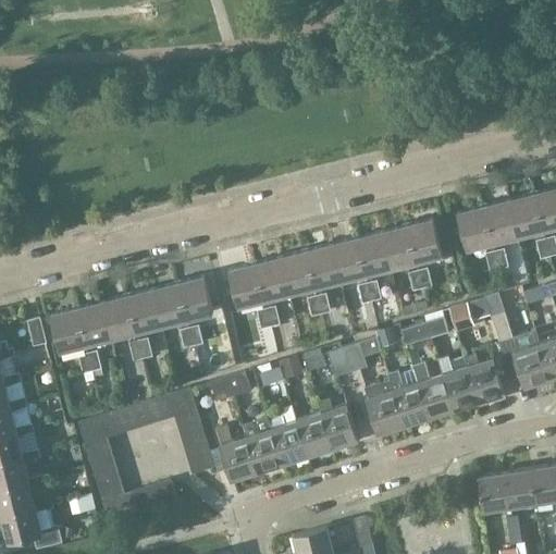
[(555,188),(534,195),(543,231),(555,228),(555,188)]
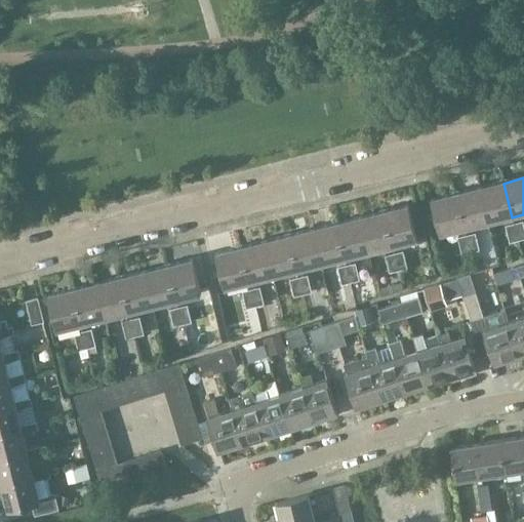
[(488,224),(512,217),(504,184),(479,190),(488,224)]
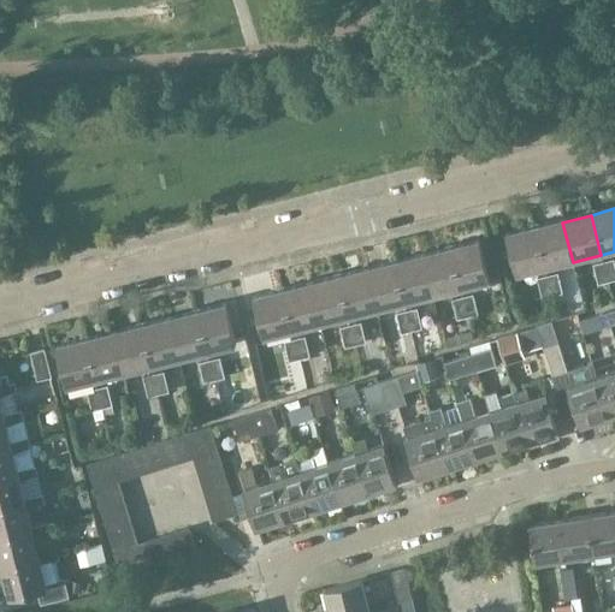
[(562,223),(534,229),(545,269),(573,262),(562,223)]
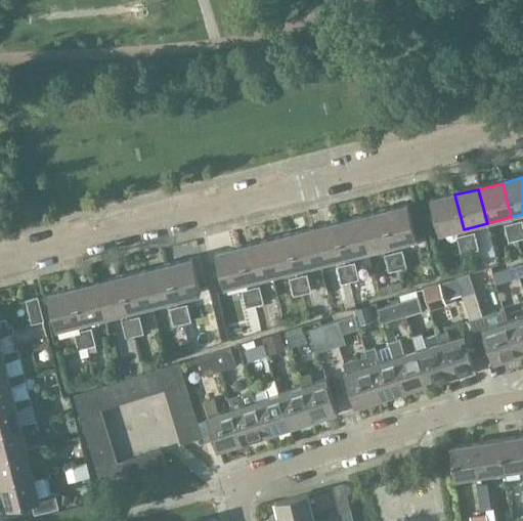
[(439,235),(464,229),(454,194),(430,201),(439,235)]
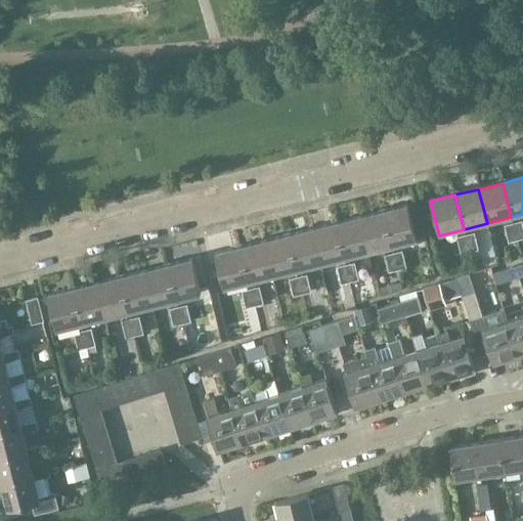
[(406,207),(383,213),(391,248),(416,242),(406,207)]
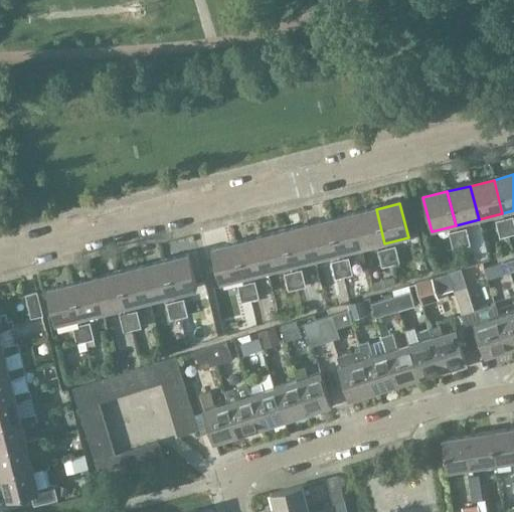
[(376,209),(352,215),(361,249),(384,243),(376,209)]
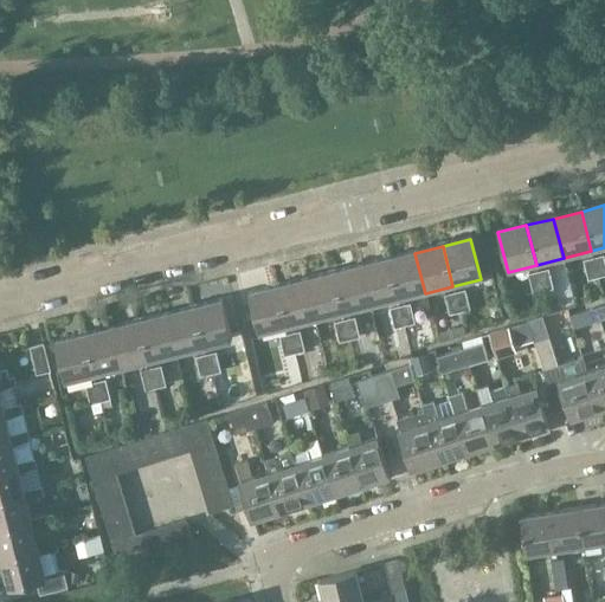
[(414,253),(387,260),(398,301),(425,293),(414,253)]
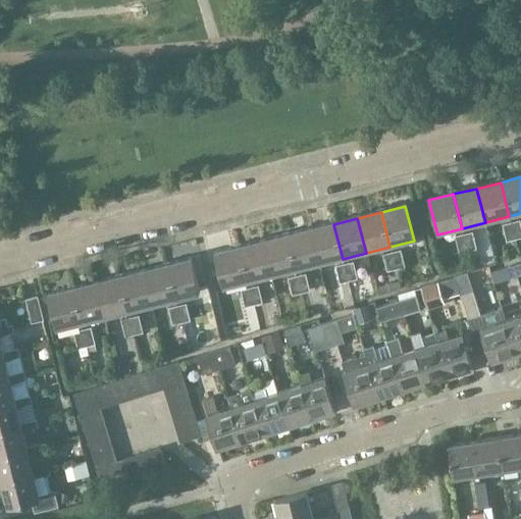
[(511,224),(515,243),(520,240),(520,222),(511,224)]
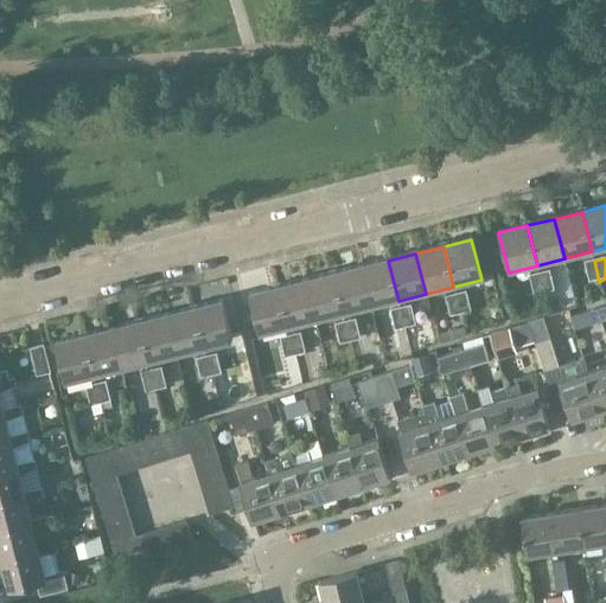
[(388,261),(361,267),(370,307),(399,301),(388,261)]
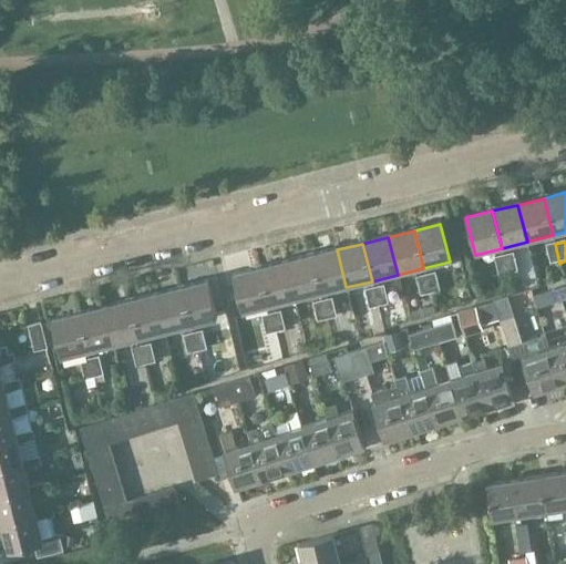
[(551,266),(559,264),(555,244),(545,247),(551,266)]
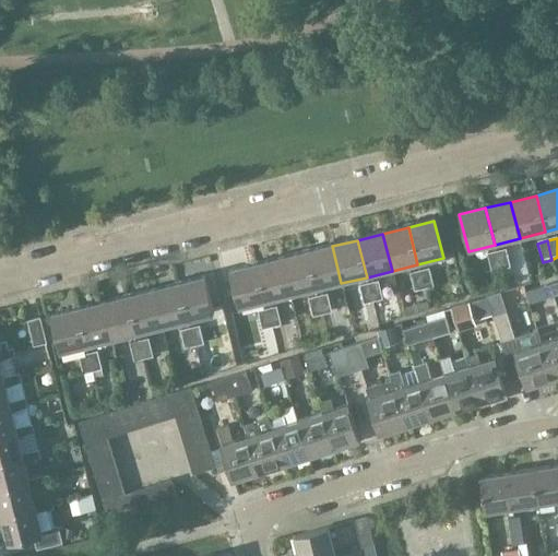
[(332,246),(307,252),(316,290),(341,283),(332,246)]
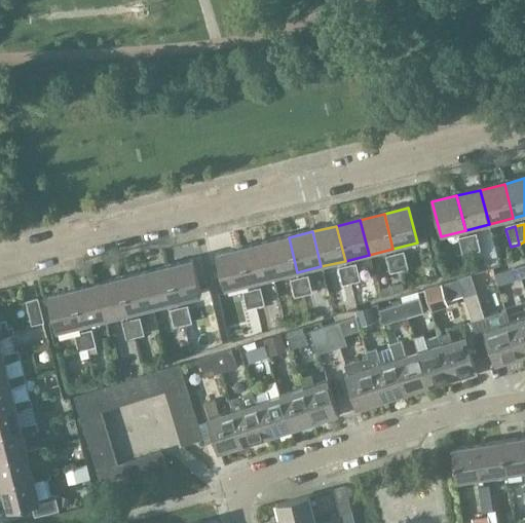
[(476,236),(467,238),(472,256),(481,254),(476,236)]
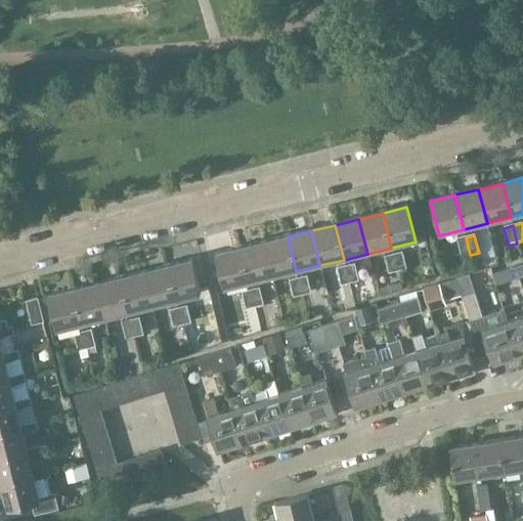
[(288,236),(264,243),(272,277),(296,271),(288,236)]
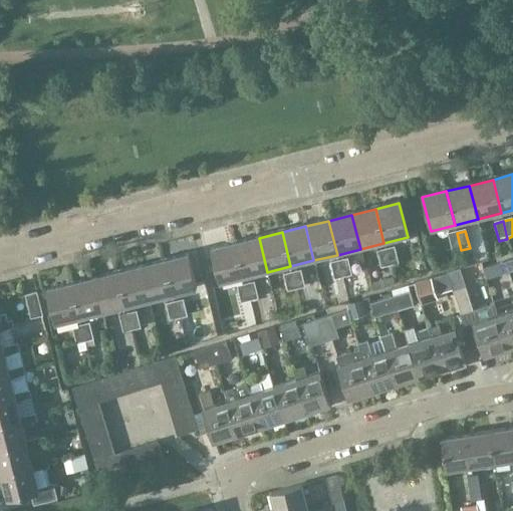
[(461,250),(457,233),(448,235),(452,252),(461,250)]
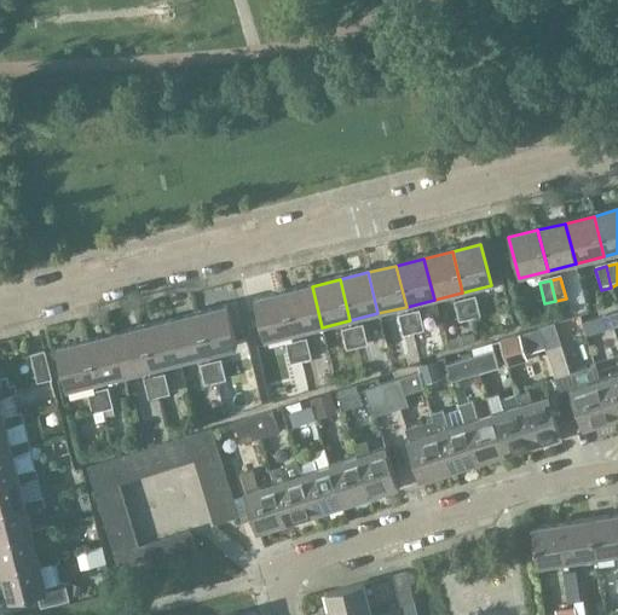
[(294,335),(322,328),(312,286),(284,294),(294,335)]
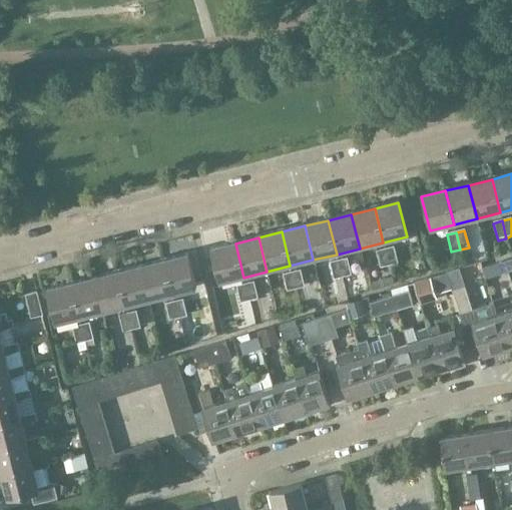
[(219,283),(243,278),(235,243),(211,248),(219,283)]
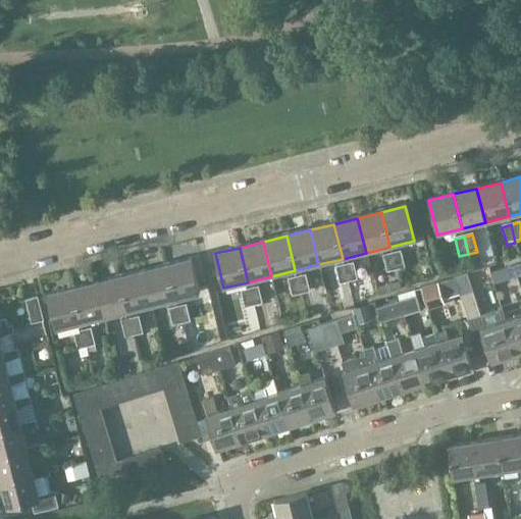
[(392,255),(396,272),(405,270),(401,253),(392,255)]
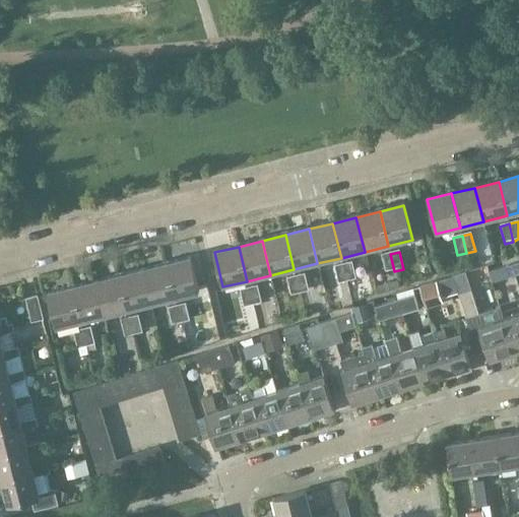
[(385,273),(394,271),(390,254),(381,256),(385,273)]
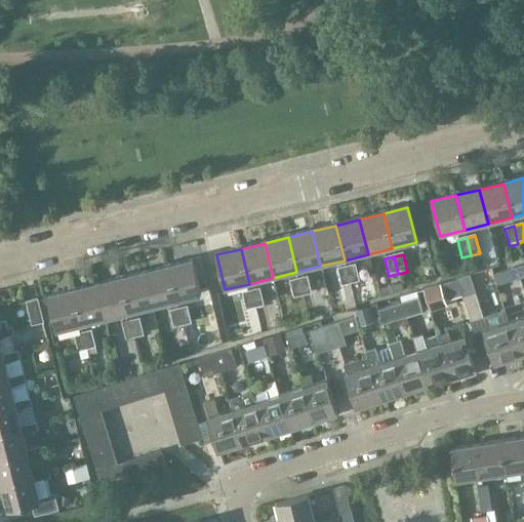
[(193,261),(168,267),(176,302),(201,295),(193,261)]
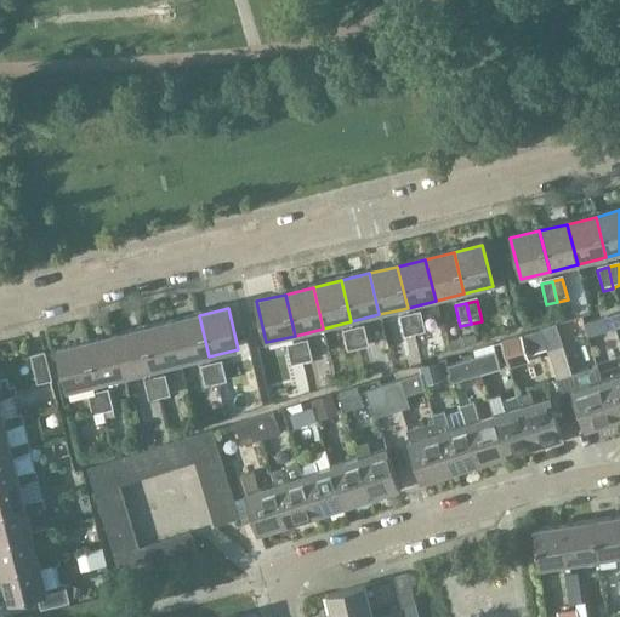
[(420,314),(410,318),(415,338),(426,336),(420,314)]
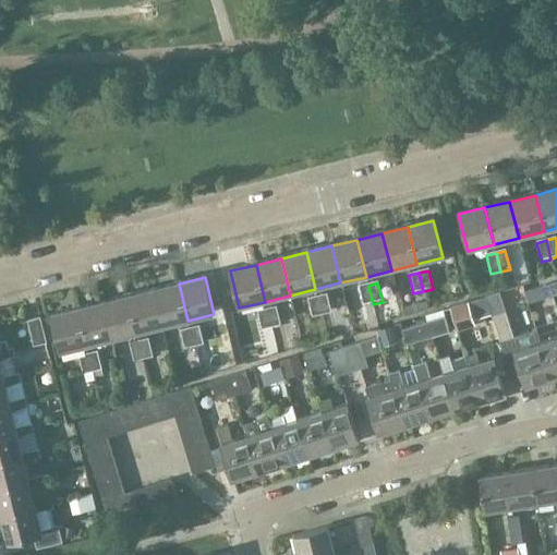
[(179,284),(153,290),(162,327),(188,321),(179,284)]
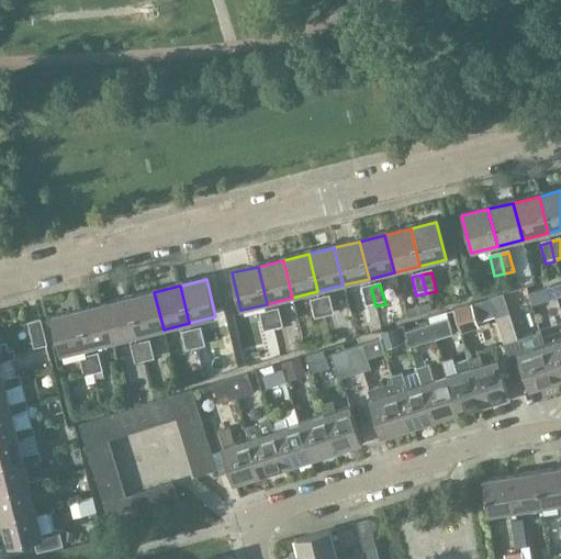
[(376,306),(371,288),(361,290),(366,309),(376,306)]
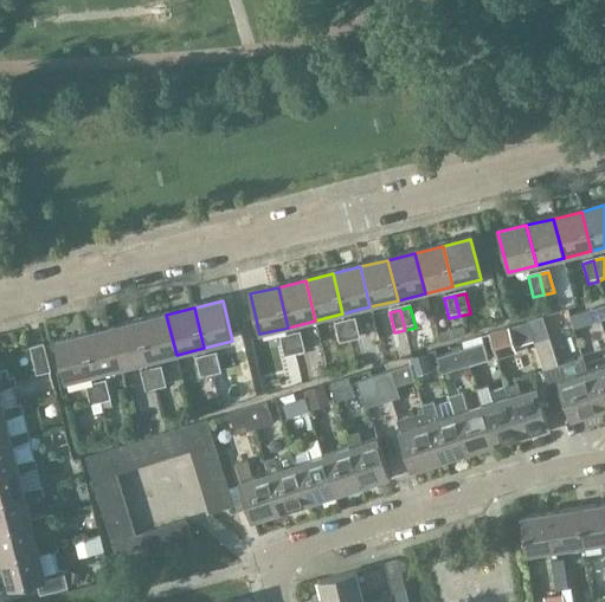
[(574,331),(602,323),(598,310),(571,318),(574,331)]
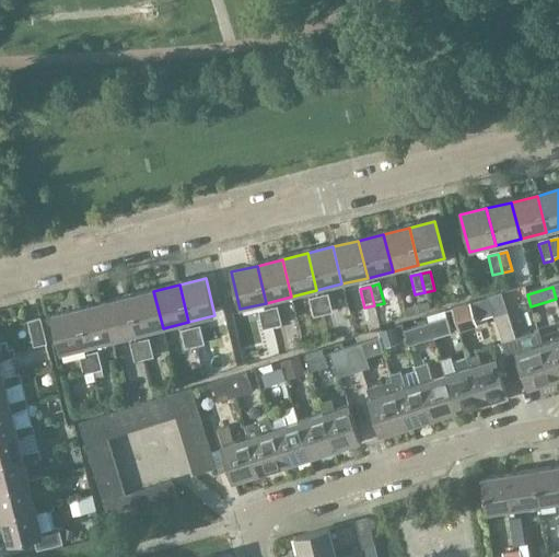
[(153,291),(128,297),(137,334),(163,328),(153,291)]
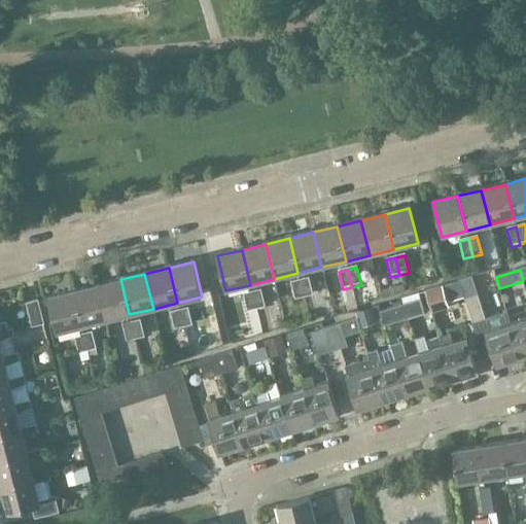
[(499,288),(496,277),(480,282),(483,293),(499,288)]
